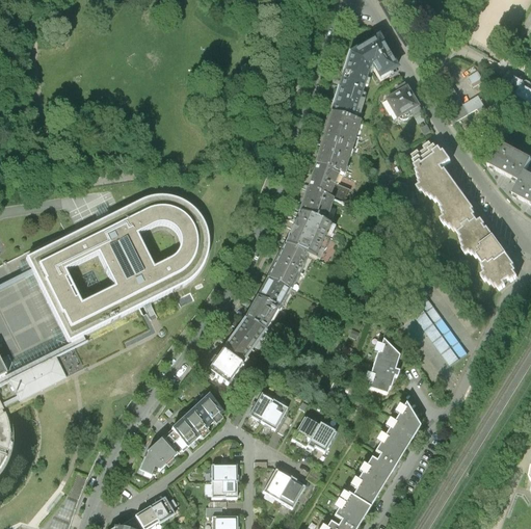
[(398,68),(377,34),(361,44),(346,52),(339,74),(365,81),(369,67),(378,80),(398,68)]
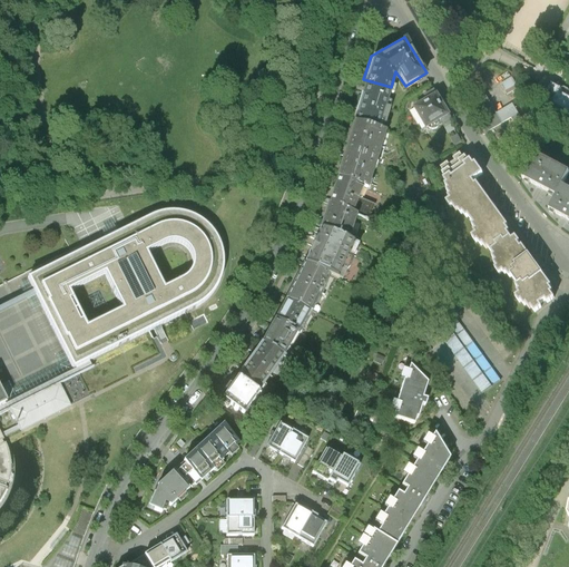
[(509,90),(519,84),(512,74),(502,79),(509,90)]
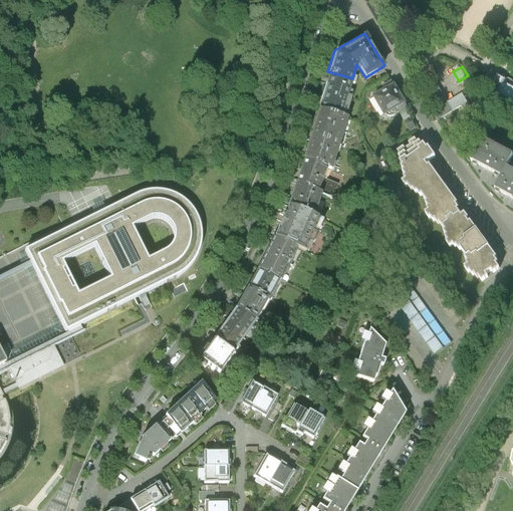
[(448,99),(430,67),(415,75),(439,117),(462,104),(465,108),(472,104),(464,90),(448,99)]
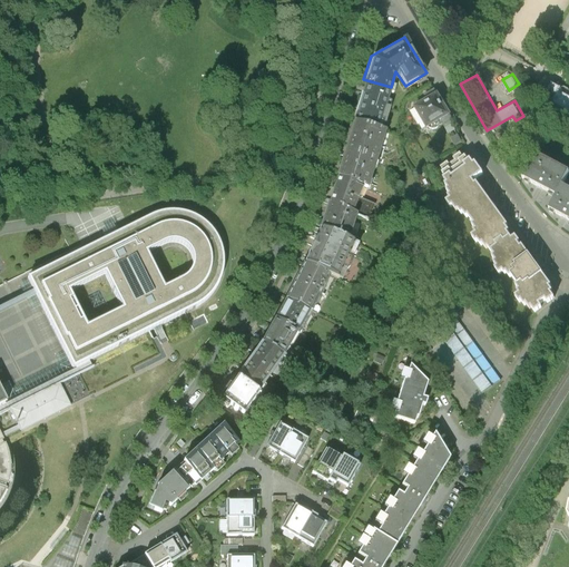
[(363,79),(352,119),(382,128),(389,108),(384,107),(391,87),(363,79)]
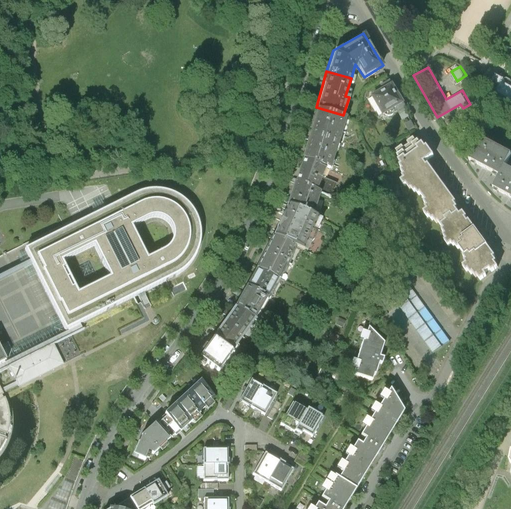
[(510,78),(497,71),(489,87),(510,98),(510,78)]
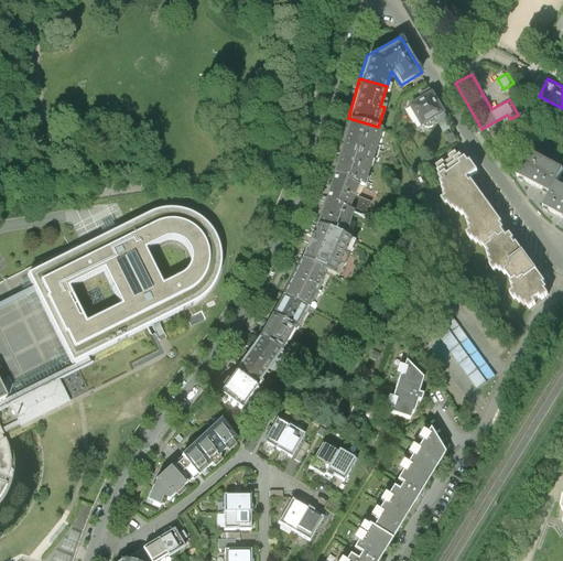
[(433,88),(410,103),(423,125),(446,110),(433,88)]
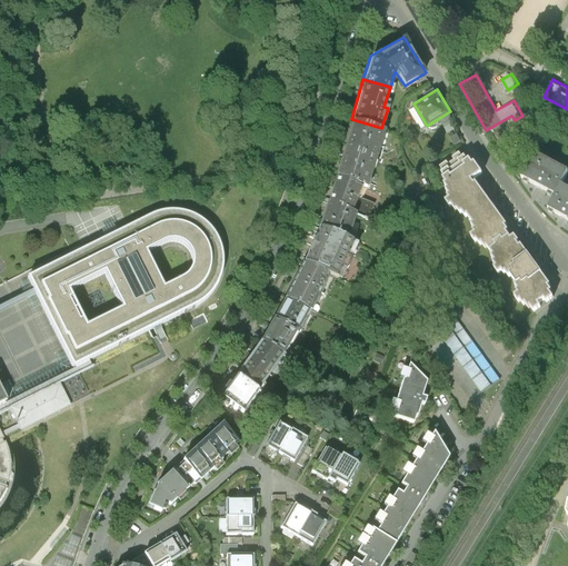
[(449,115),(441,118),(448,131),(456,128),(449,115)]
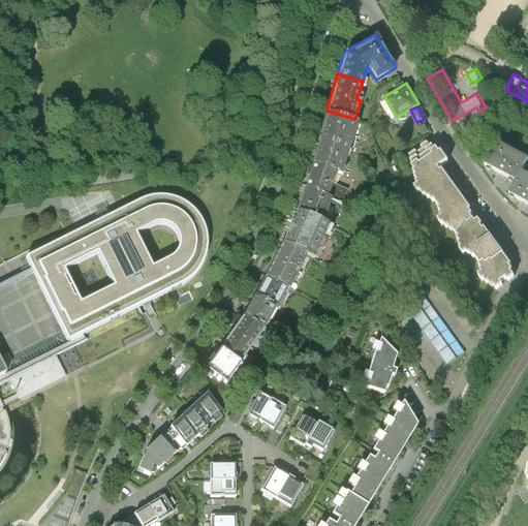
[(327,111),(320,130),(352,140),(359,121),(354,119),(327,111)]
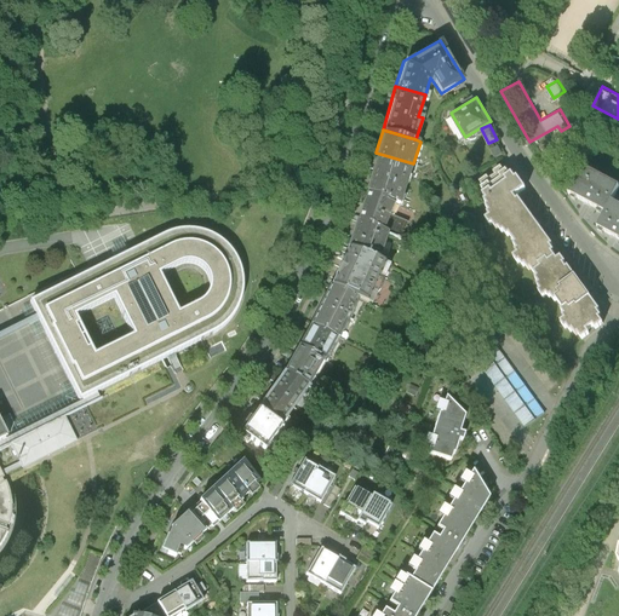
[(496,156),(504,151),(499,143),(492,148),(496,156)]
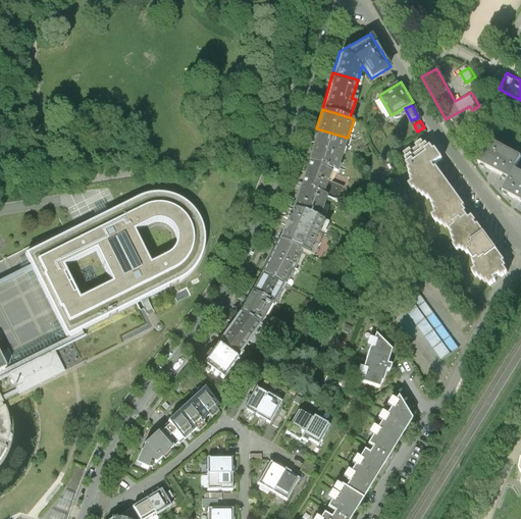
[(316,128),(305,163),(331,172),(335,173),(348,138),(316,128)]
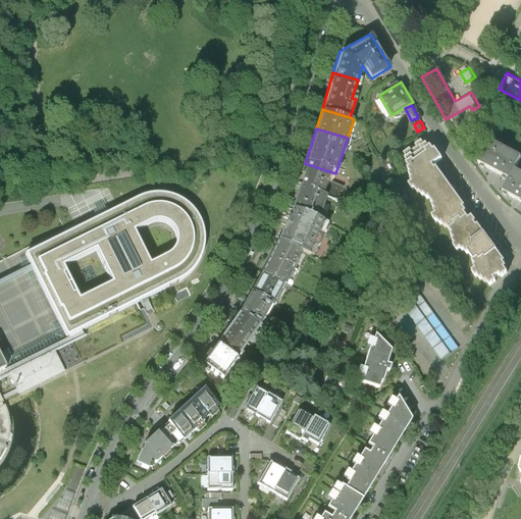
[(444,157),(436,147),(434,149),(431,146),(430,147),(427,142),(425,143),(422,139),(417,143),(418,145),(412,149),(411,147),(405,151),(408,155),(406,156),(409,161),(408,161),(411,166),(410,167),(413,171),(411,172),(415,177),(414,178),(416,180),(412,184),(414,186),(415,185),(418,189),(420,188),(423,193),(425,192),(428,196),(430,194),(435,203),(433,204),(436,209),(434,210),(436,213),(433,215),(437,220),(438,219),(441,222),(444,221),(446,225),(448,224),(450,227),(467,216),(464,211),(466,210),(463,207),(465,205),(451,185),(437,166),(435,168),(432,164),(444,157)]
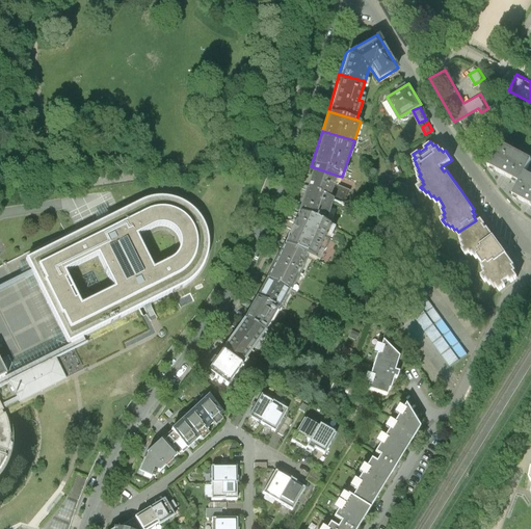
[(520,180),(525,172),(530,160),(530,157),(500,141),(488,163),(504,172),(520,180)]
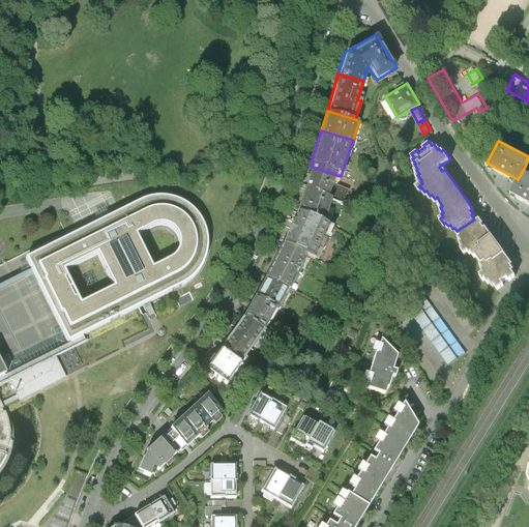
[(310,166),(301,188),(328,198),(336,175),(310,166)]
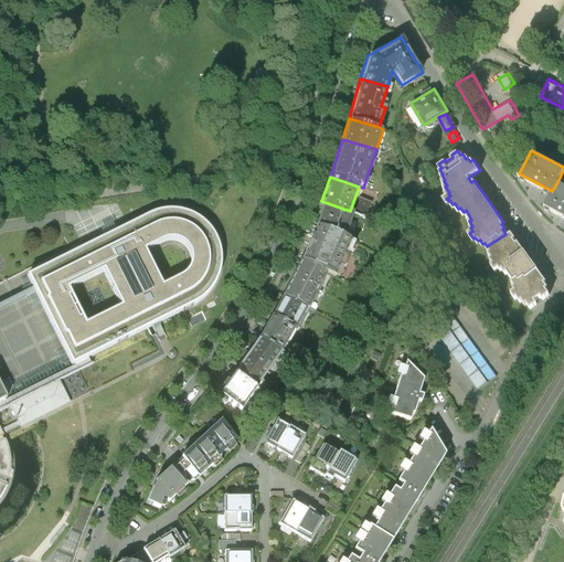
[(563,186),(557,182),(552,191),(544,205),(562,214),(563,214),(563,186)]
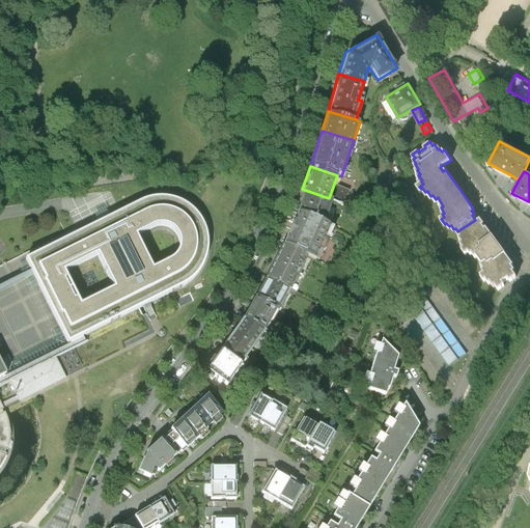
[(302,189),(295,213),(324,224),(333,199),(329,198),(302,189)]
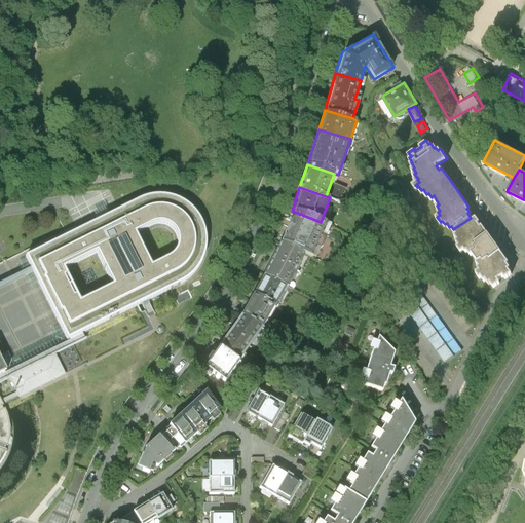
[(160,190),(150,191),(104,214),(68,231),(28,252),(34,263),(36,267),(70,336),(83,329),(112,315),(145,298),(193,273),(204,262),(210,245),(210,232),(205,217),(198,206),(187,197),(170,190),(160,190)]
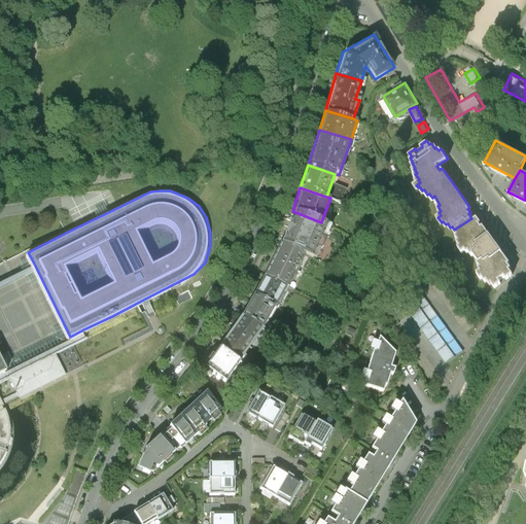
[(286,228),(322,243),(328,225),(321,222),(292,211),(286,228)]
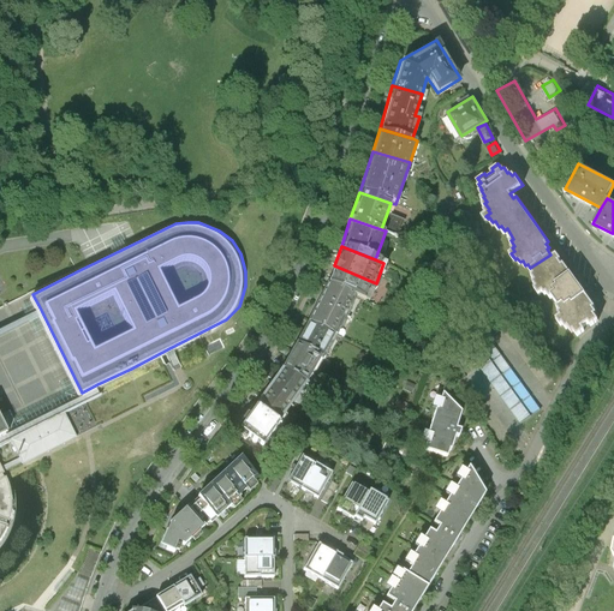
[(553,257),(550,255),(530,268),(535,275),(534,276),(536,280),(535,281),(538,287),(536,288),(540,293),(543,289),(546,293),(548,292),(552,297),(553,294),(560,304),(559,305),(562,310),(559,312),(561,316),(558,318),(561,323),(564,322),(567,325),(568,324),(572,329),(574,328),(578,333),(584,329),(582,325),(589,319),(591,323),(597,319),(594,313),(595,312),(592,307),(595,306),(578,282),(565,264),(561,265),(558,261),(560,258),(556,253),(553,257)]
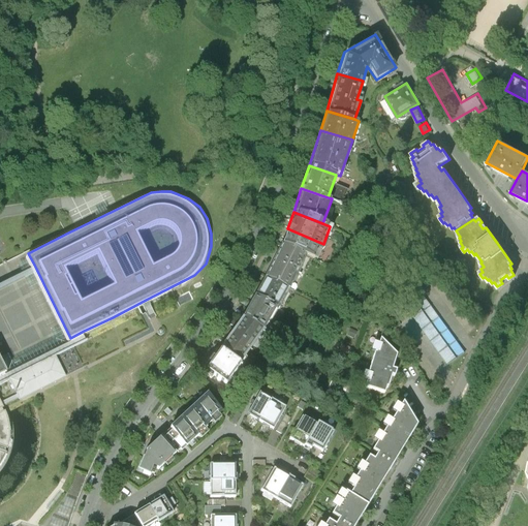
[(323,244),(287,228),(279,245),(303,255),(316,260),(323,244)]
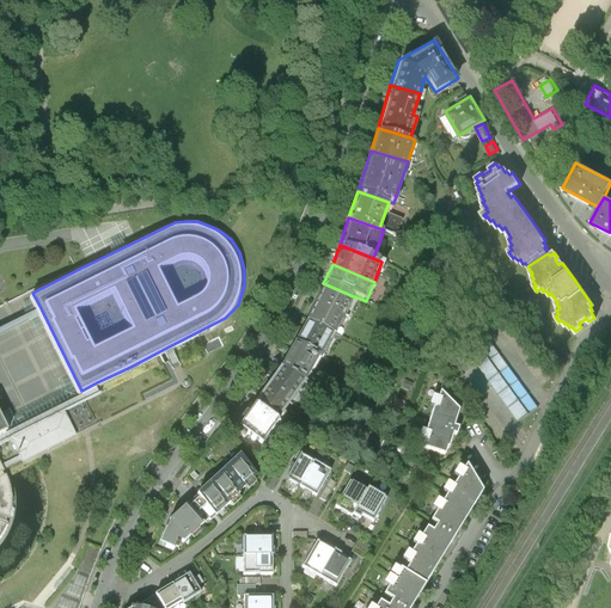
[(323,283),(306,321),(331,337),(350,295),(323,283)]
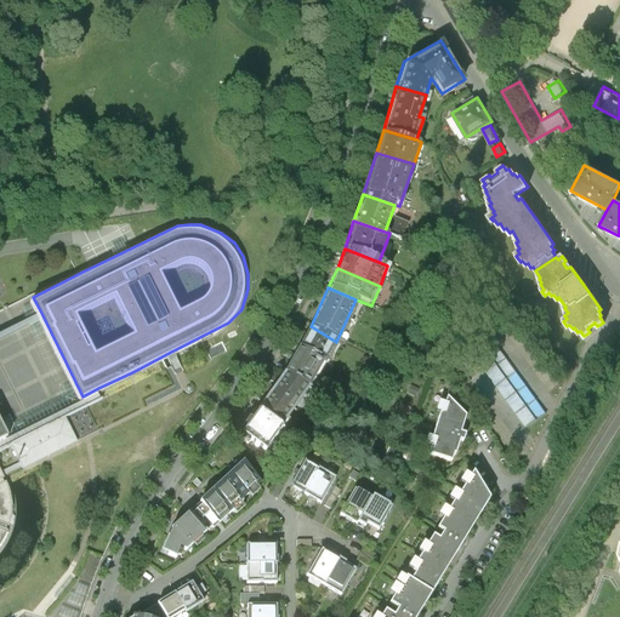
[(40,310),(0,330),(0,336),(43,315),(40,310)]
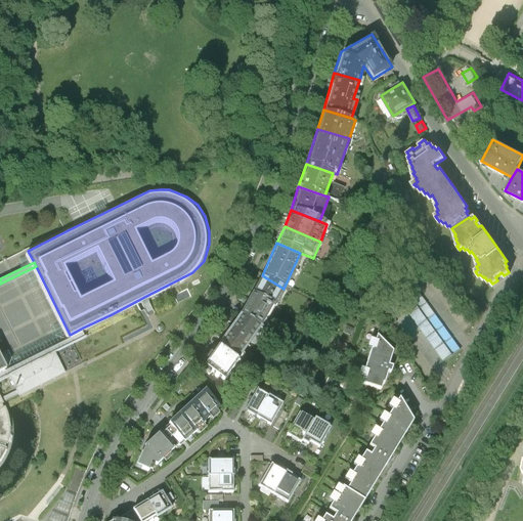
[(262,275),(252,293),(272,306),(284,289),(262,275)]
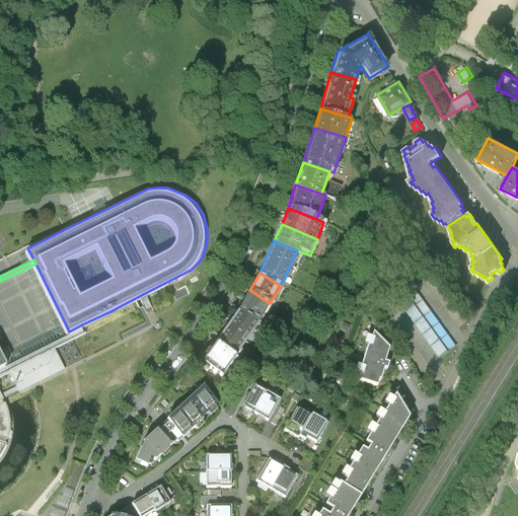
[(249,290),(235,311),(256,324),(270,303),(249,290)]
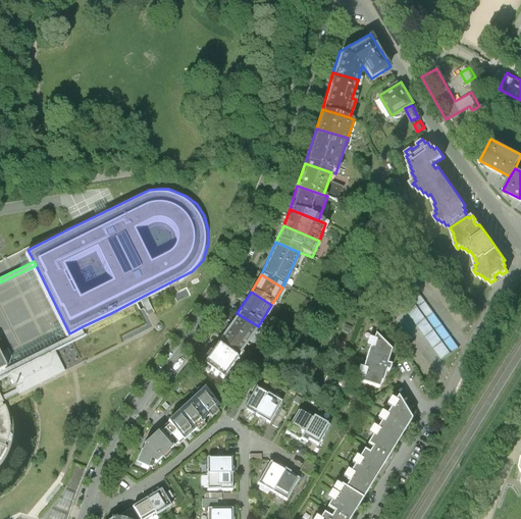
[(424,300),(410,309),(440,355),(457,345),(435,312),(433,314),(424,300)]
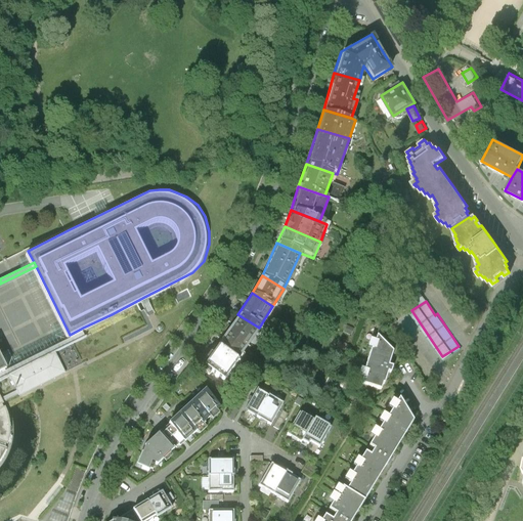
[(237,314),(216,348),(236,361),(259,328),(237,314)]
